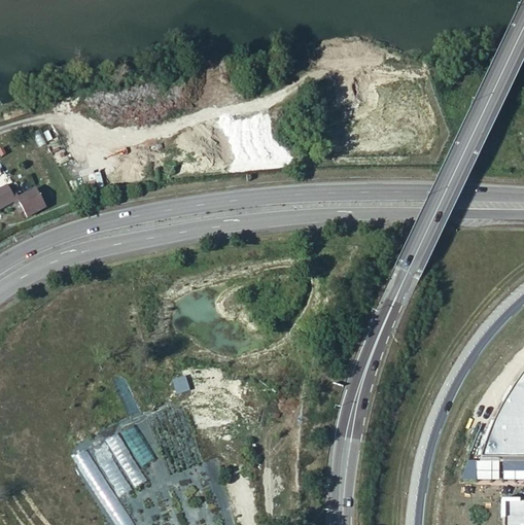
[(0,211),(21,200),(13,184),(0,190),(0,211)]
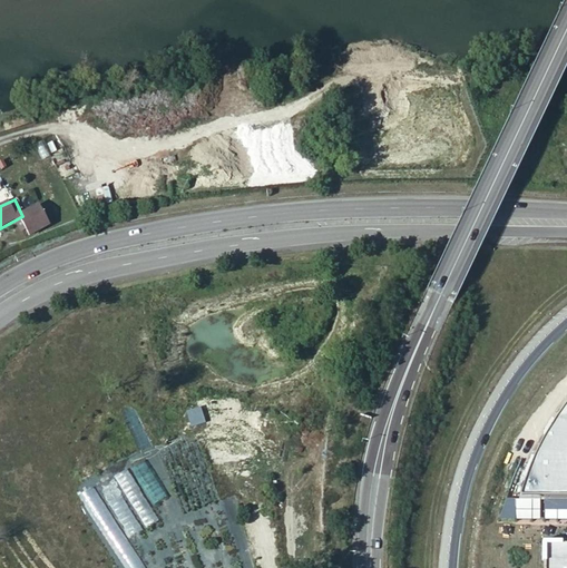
[(52,225),(41,204),(21,215),(32,235),(52,225)]
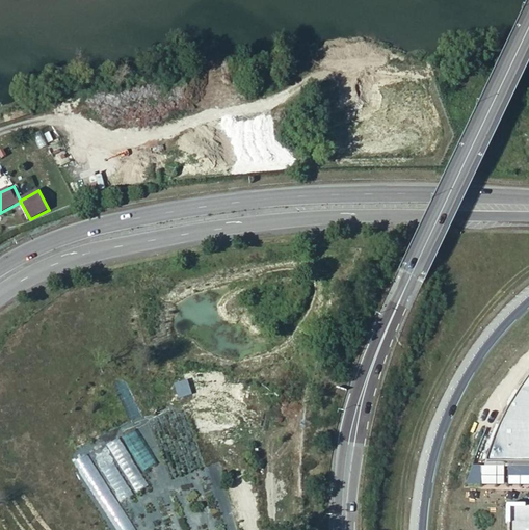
[(528,377),(523,385),(506,413),(498,432),(496,438),(485,465),(528,465),(528,377)]
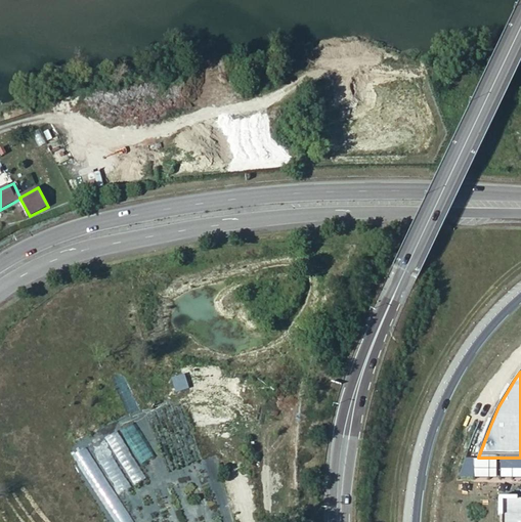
[(488,431),(490,426),(480,422),(462,476),(520,476),(520,458),(478,458),(488,431)]
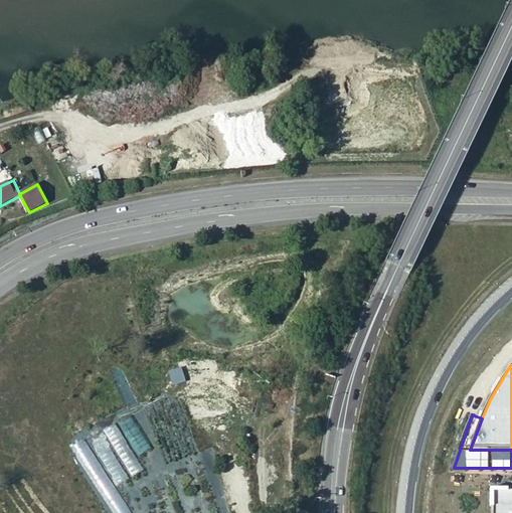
[(511,489),(495,490),(494,512),(511,512),(511,489)]
